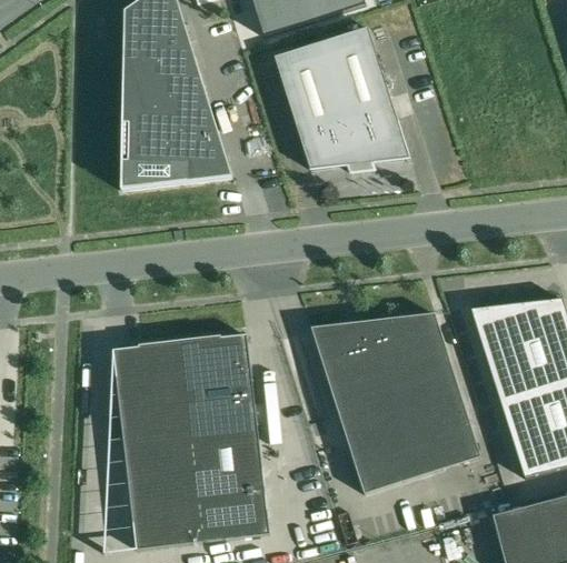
[(230,176),(182,20),(176,0),(137,0),(123,10),(120,188),(230,176)]
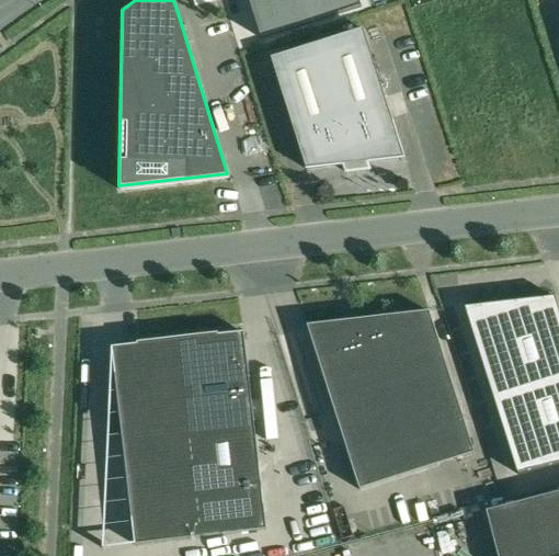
[(247,0),(257,30),(350,0),(247,0)]
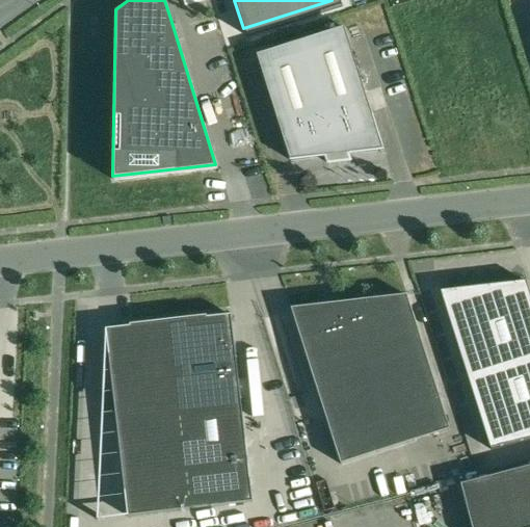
[(255,51),(288,156),(325,152),(327,159),(346,157),(344,150),(381,146),(342,23),(255,51)]
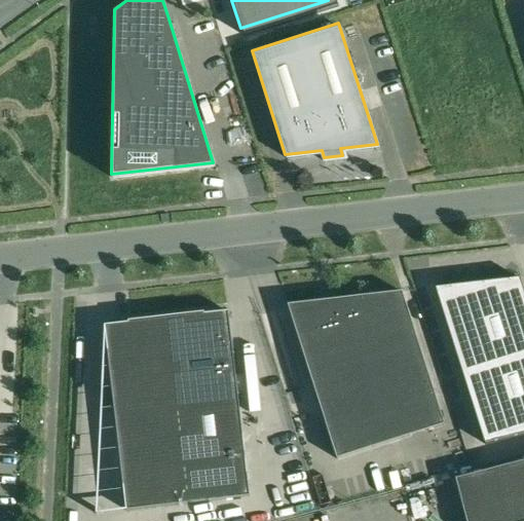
[(523,291),(519,274),(434,285),(483,440),(523,430),(523,291)]
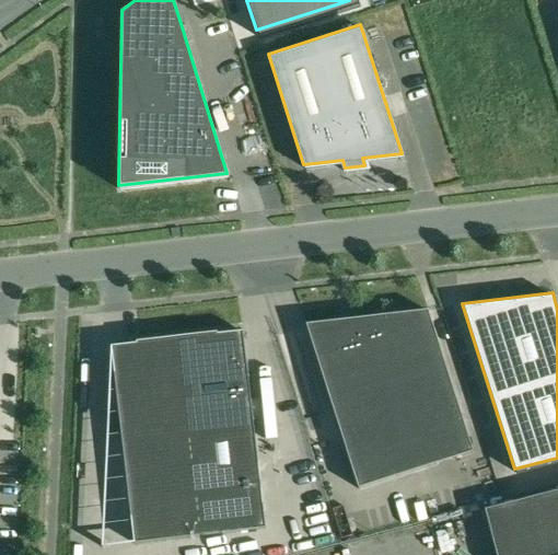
[(336,318),(305,322),(346,388),(329,397),(357,485),(472,448),(427,307),(355,315),(353,313),(336,315),(336,318)]
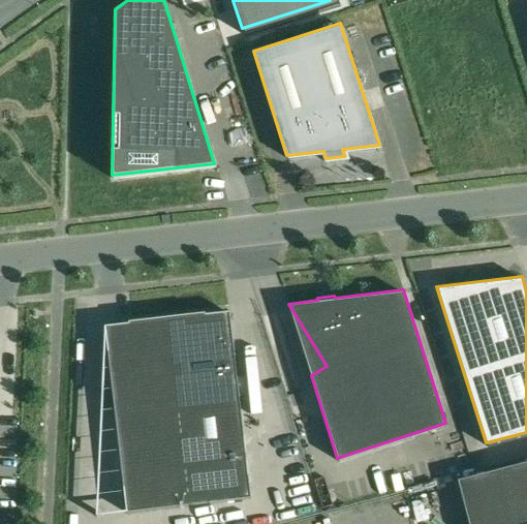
[(103,324),(103,330),(104,330),(125,510),(249,495),(227,309),(203,312),(128,320),(103,324)]
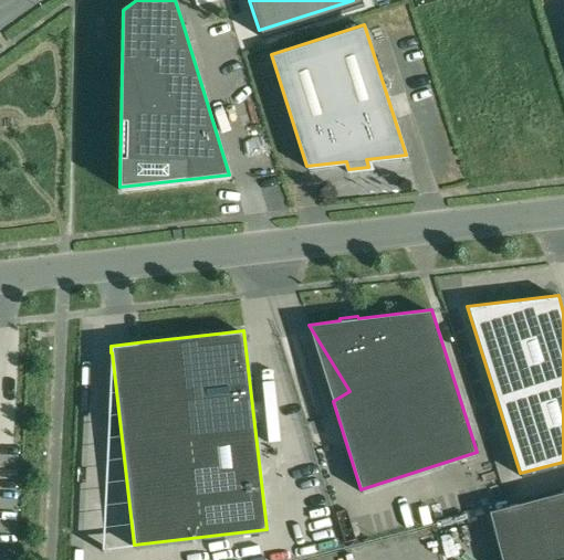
[(563,559),(563,492),(489,511),(501,559),(563,559)]
